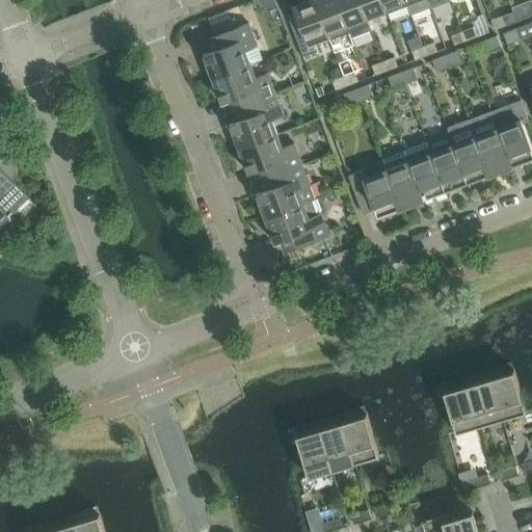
[(328,33),(315,0),(310,0),(294,6),(295,9),(288,12),(304,58),(319,53),(316,44),(330,38),(328,33)]
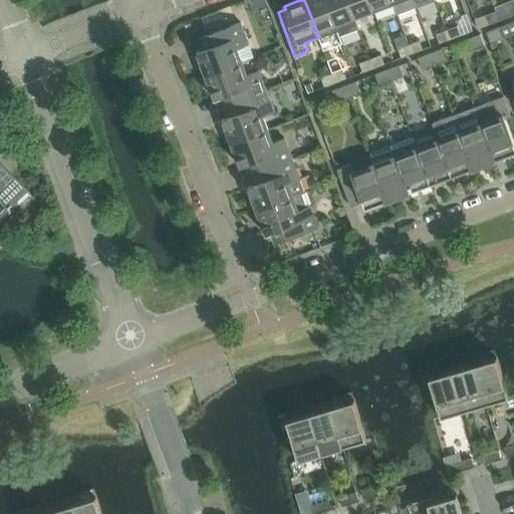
[(326,0),(304,0),(317,32),(319,37),(319,38),(320,37),(338,31),(336,25),(326,0)]
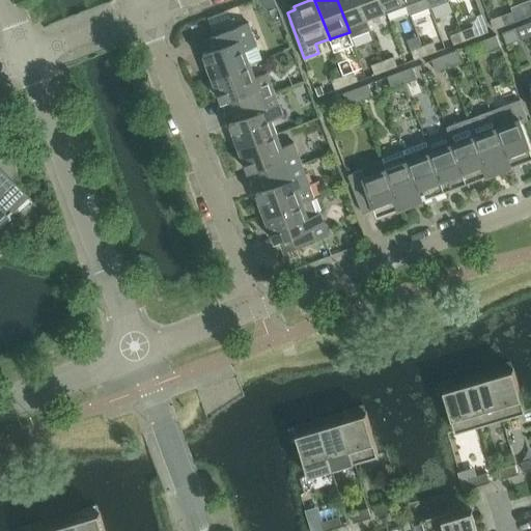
[(360,0),(337,0),(347,26),(350,32),(352,37),(371,30),(367,19),(360,0)]
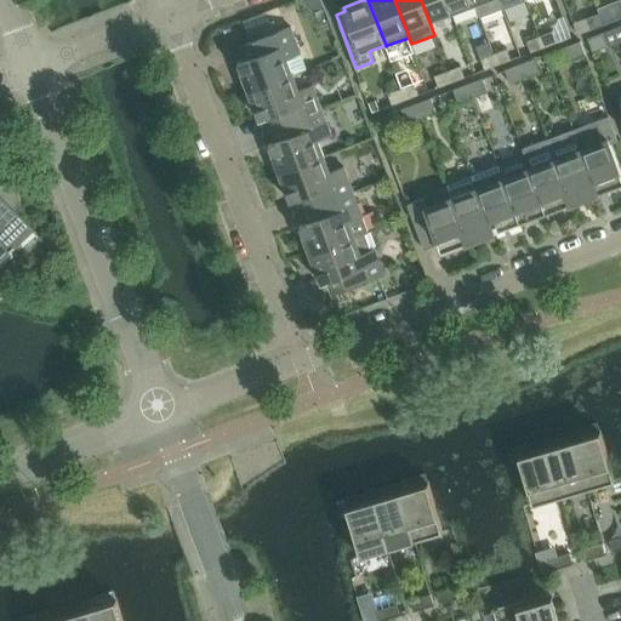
[(453,12),(448,0),(421,0),(429,22),(453,12)]
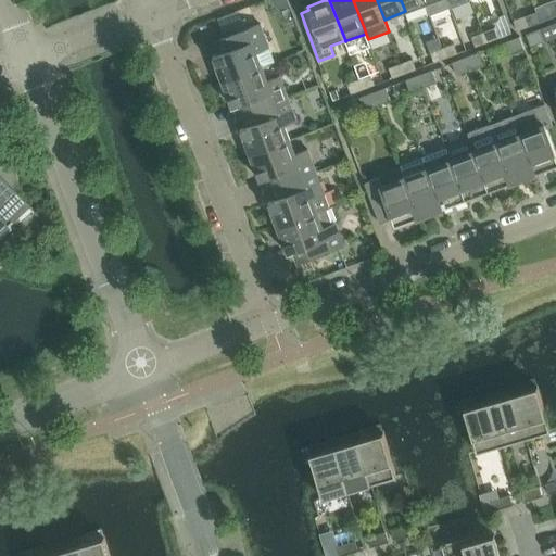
[(401,0),(405,11),(426,3),(424,0),(401,0)]
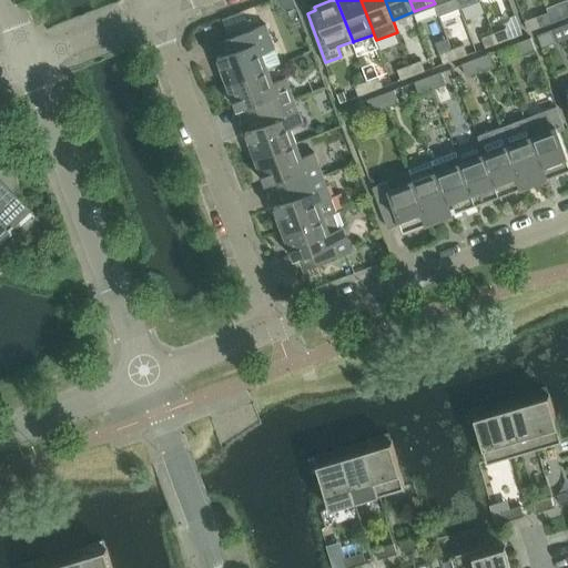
[(433,0),(435,3),(436,3),(440,14),(460,8),(457,0),(433,0)]
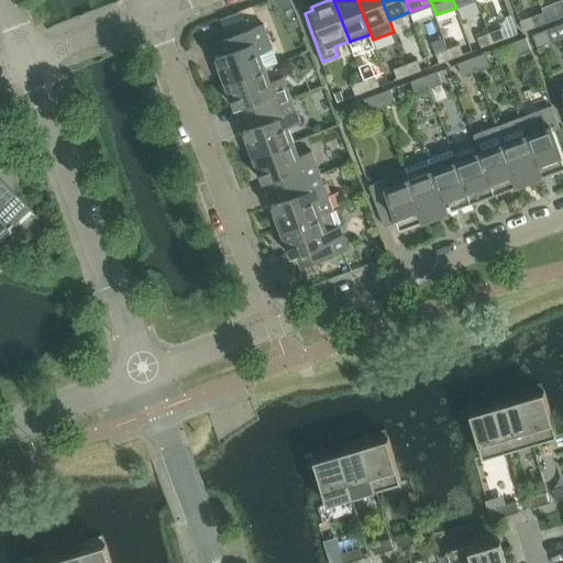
[(562,15),(562,0),(560,0),(542,7),(544,12),(548,22),(562,15)]
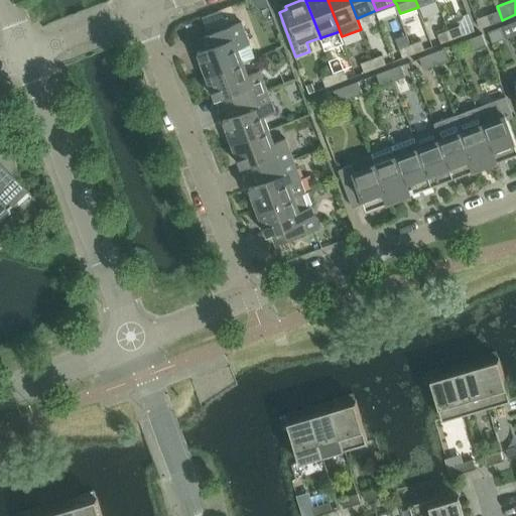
[(479,18),(483,27),(502,20),(499,11),(479,18)]
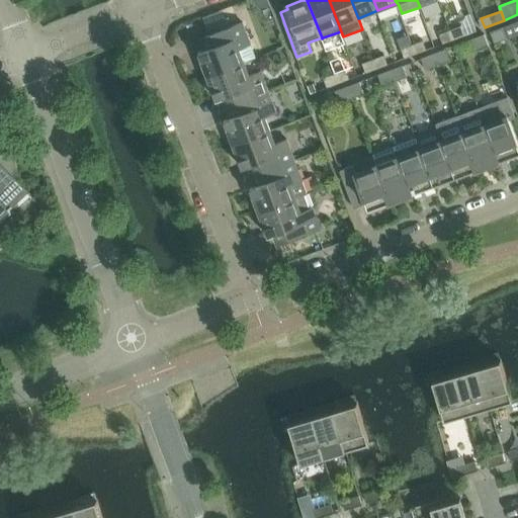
[(454,39),(476,31),(471,21),(450,29),(454,39)]
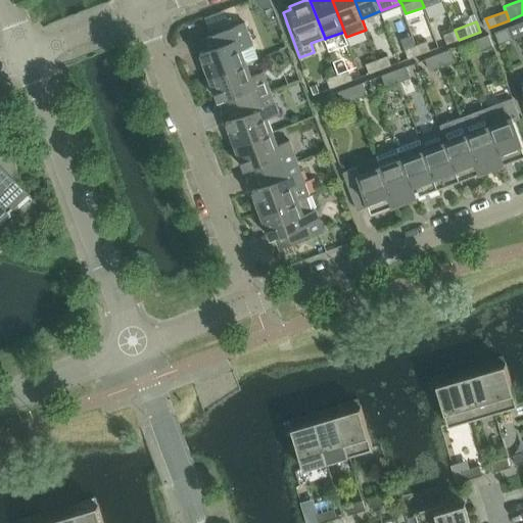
[(201,52),(209,77),(247,62),(258,58),(245,22),(200,39),(205,51),(201,52)]
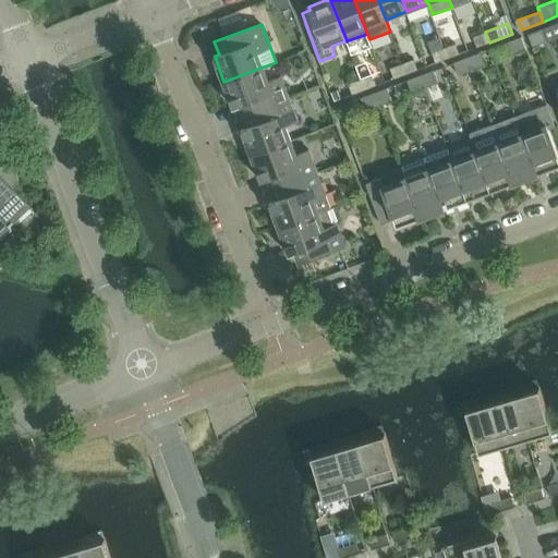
[(543,29),(529,35),(533,46),(546,41),(543,29)]
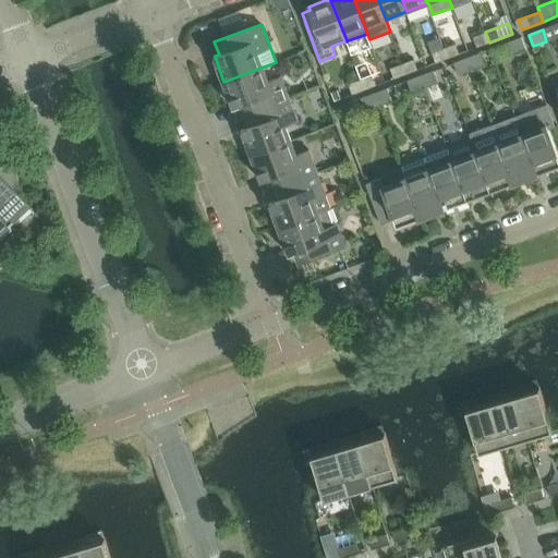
[(474,36),(478,47),(489,43),(485,32),(474,36)]
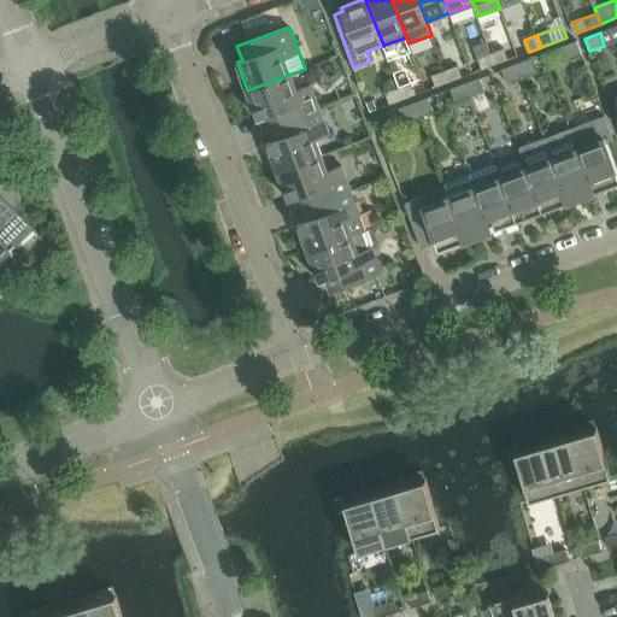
[(577,40),(563,46),(568,59),(583,53),(577,40)]
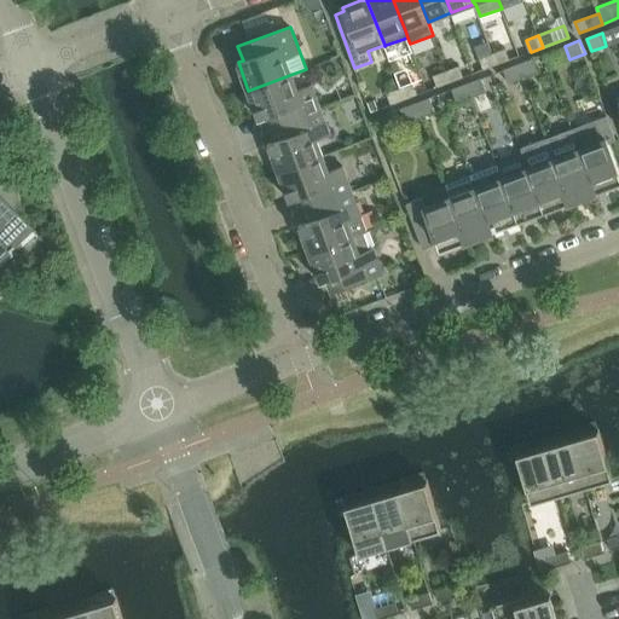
[(510,59),(507,48),(492,53),(497,64),(510,59)]
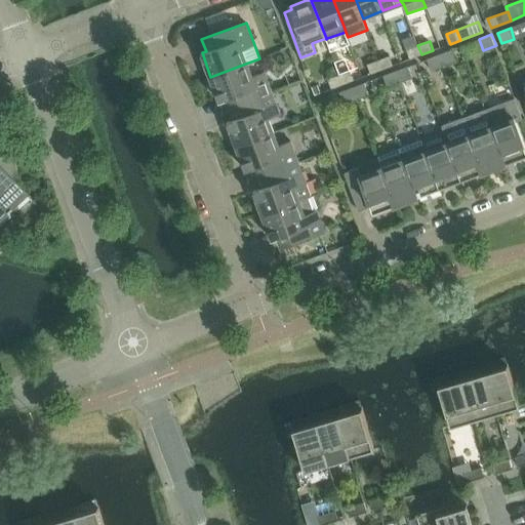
[(407,49),(410,58),(421,54),(417,45),(407,49)]
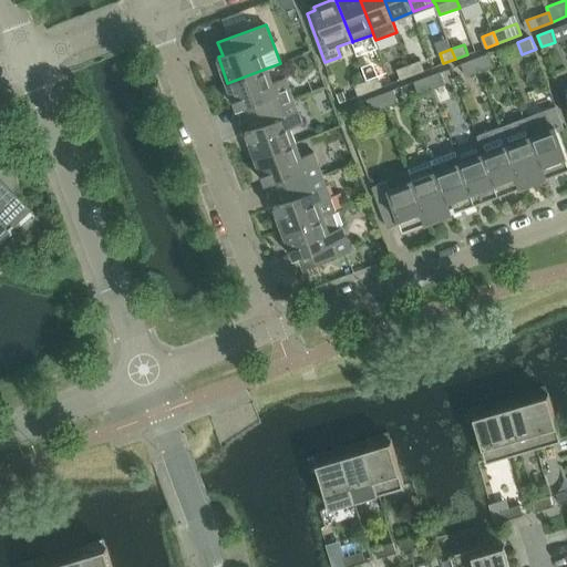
[(480,71),(494,65),(488,53),(475,59),(480,71)]
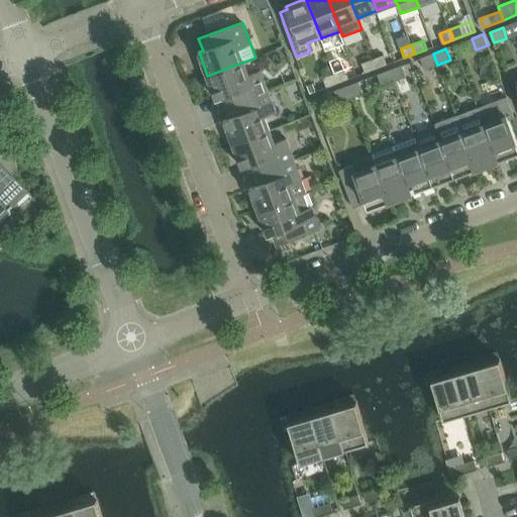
[(421,58),(425,69),(437,65),(433,54),(421,58)]
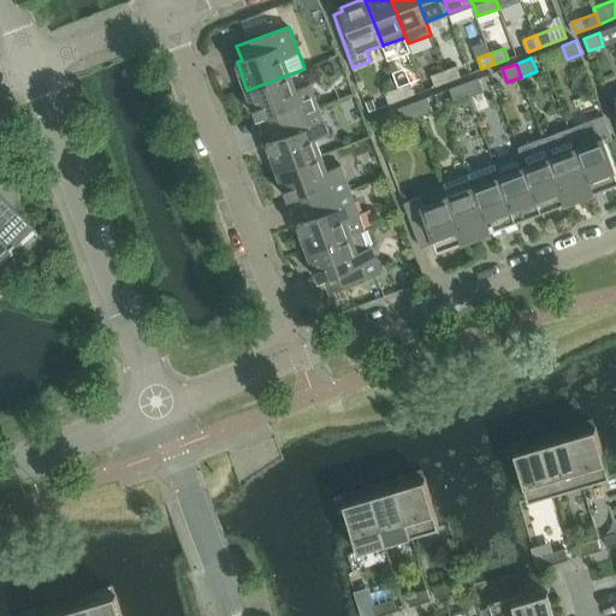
[(462,77),(458,65),(444,70),(448,82),(462,77)]
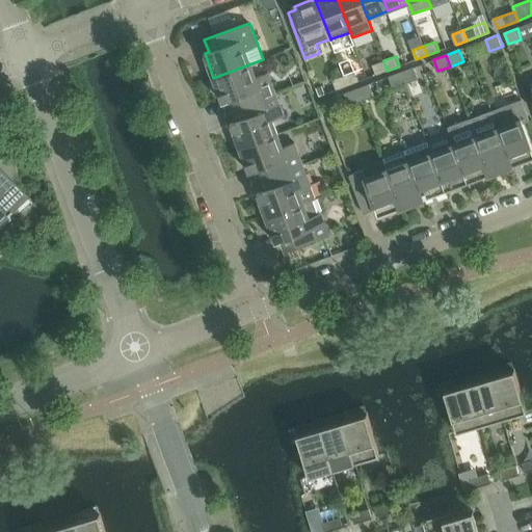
[(373,64),(376,75),(387,71),(383,60),(373,64)]
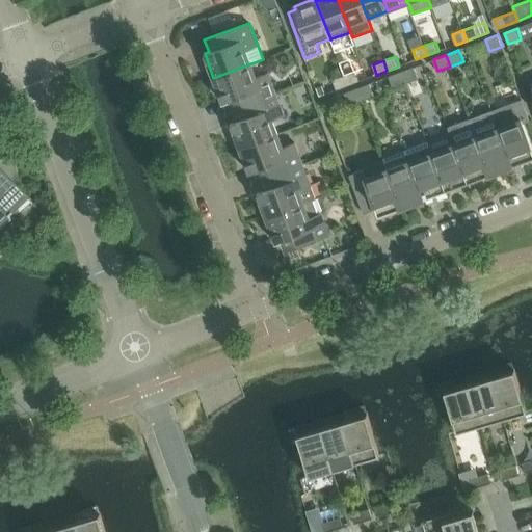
[(251,63),(213,78),(222,102),(227,101),(231,111),(238,108),(276,94),(268,73),(257,77),(251,63)]
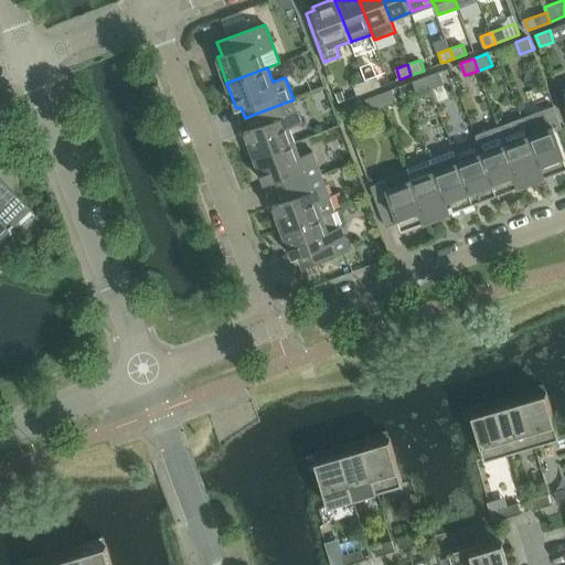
[(366,80),(365,81),(369,91),(390,83),(385,73),(377,76),(374,68),(363,73),(366,80)]
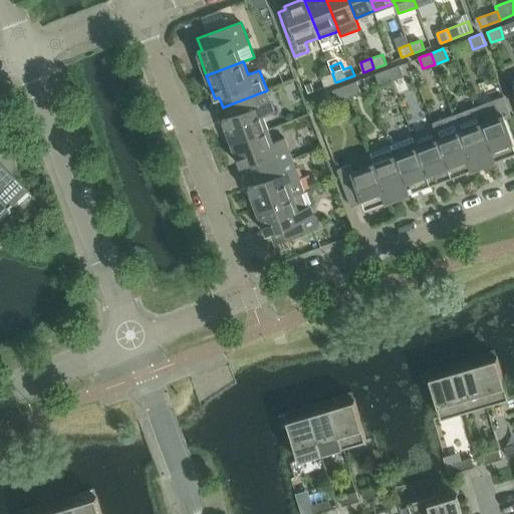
[(405,75),(401,64),(389,69),(393,80),(405,75)]
